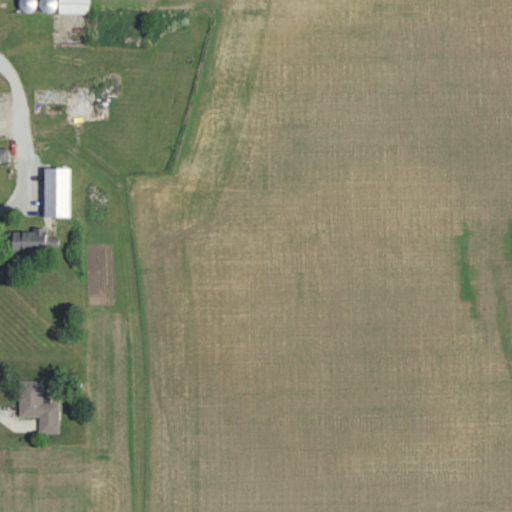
[(91,13),(91,0),(60,0),(61,12),(91,13)]
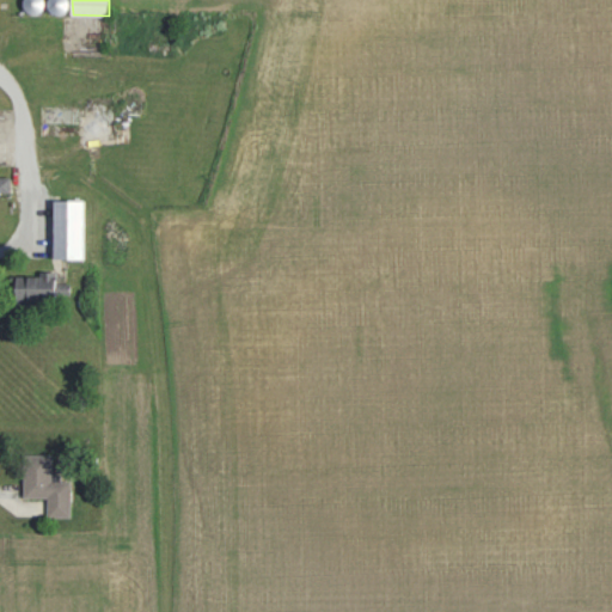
[(0,190),(11,191),(12,177),(0,176),(0,190)]
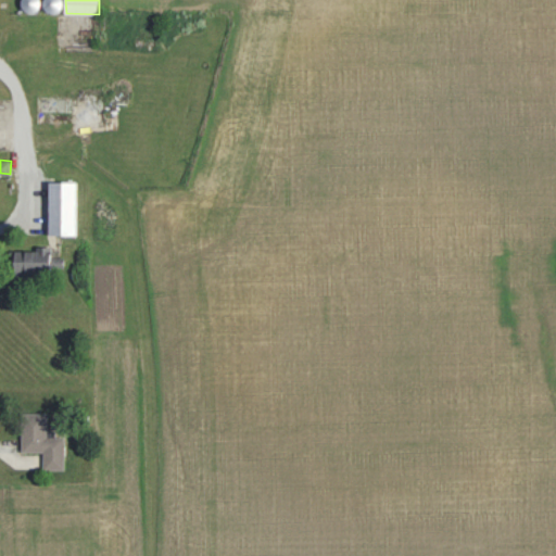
[(80,181),(52,180),(50,235),(79,235),(80,181)]
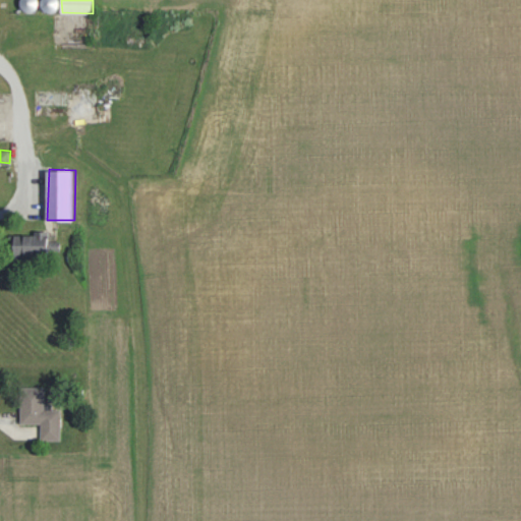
[(56,252),(57,240),(40,240),(40,235),(29,234),(27,251),(56,252)]
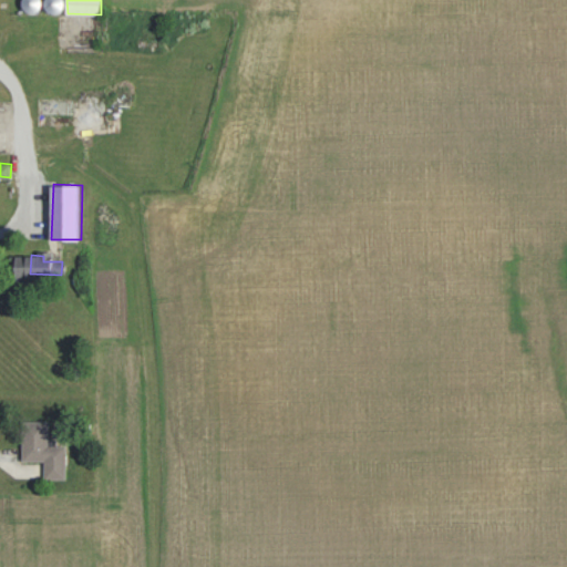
[(23,461),(45,461),(45,478),(68,478),(68,445),(58,445),(58,440),(50,440),(50,421),(23,421),(23,461)]
